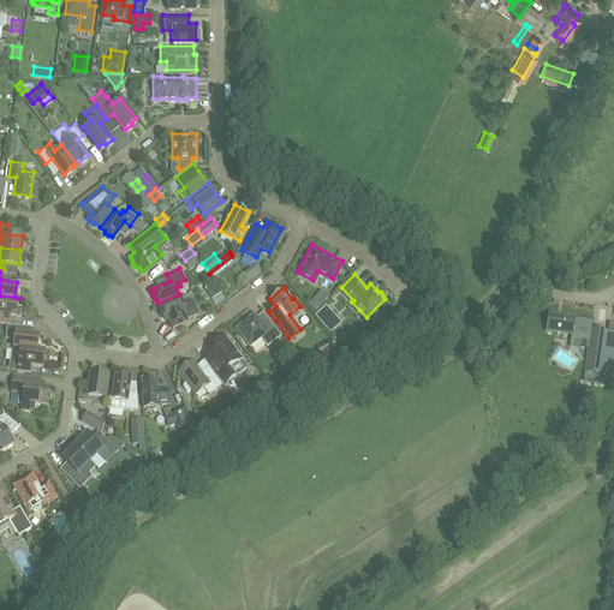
[(179,294),(158,303),(160,308),(159,310),(161,315),(164,316),(165,317),(167,316),(172,326),(186,320),(185,316),(198,311),(192,297),(182,301),(179,294)]
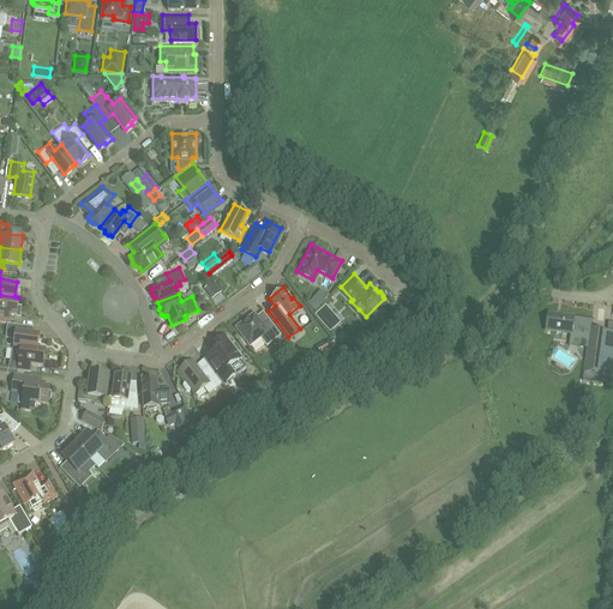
[(320,300),(313,294),(307,301),(314,307),(320,300)]
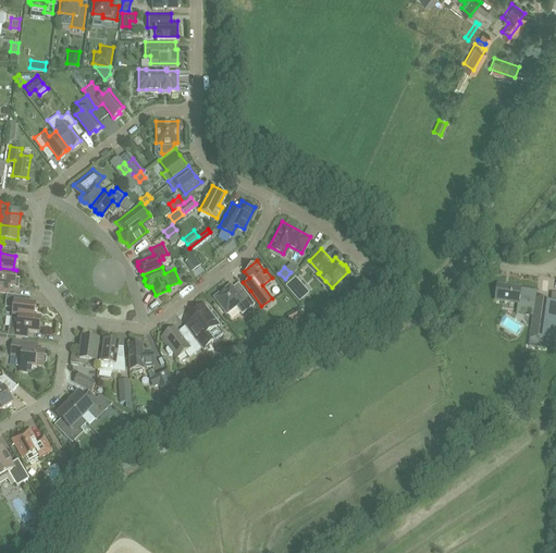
[(15,274),(16,270),(0,268),(0,290),(5,291),(7,291),(8,283),(17,285),(19,275),(15,274)]
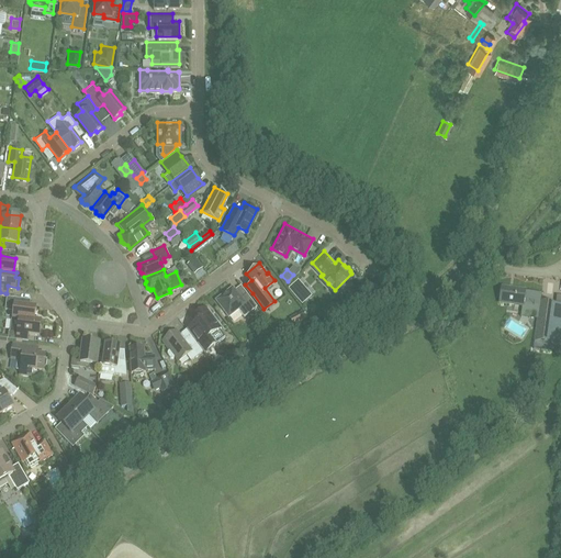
[(292,282),(289,286),(295,293),(301,300),(310,291),(304,286),(298,277),(291,282),(292,282)]
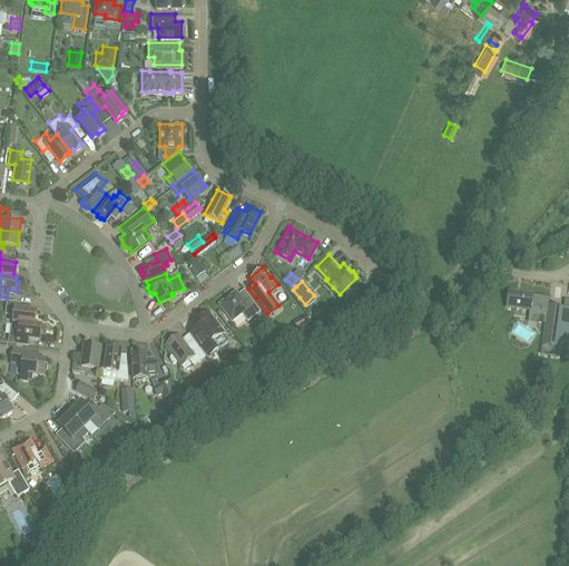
[(235,288),(218,301),(231,318),(241,311),(246,319),(260,308),(249,294),(243,299),(235,288)]
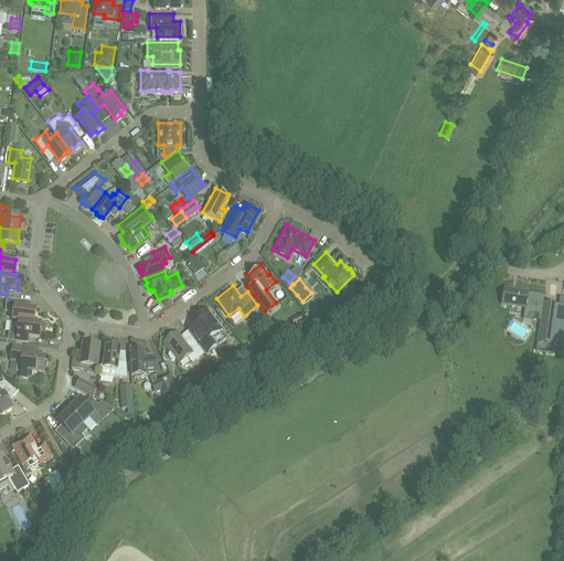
[(503,285),(501,300),(524,304),(525,304),(541,306),(539,317),(536,339),(563,342),(563,337),(563,294),(560,294),(559,302),(542,299),(542,297),(543,290),(527,288),(503,285)]
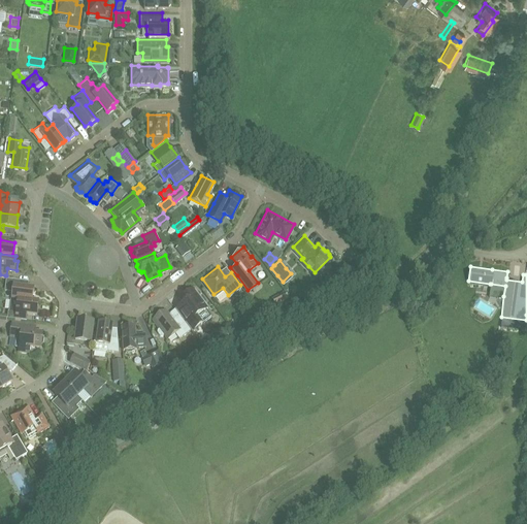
[(7,275),(6,275),(5,275),(4,288),(12,289),(11,296),(37,299),(31,298),(33,286),(19,284),(20,277),(7,275)]
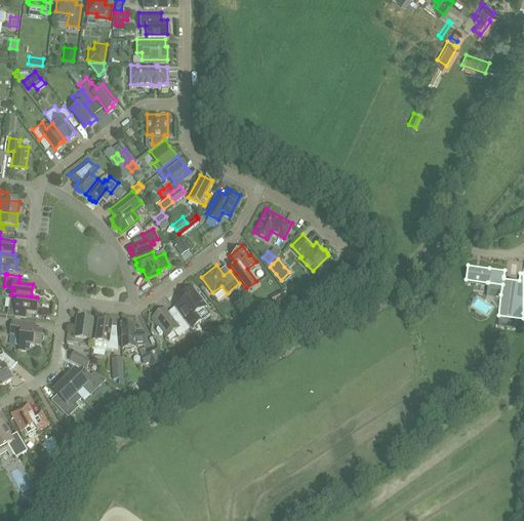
[(182,299),(173,306),(179,313),(189,325),(190,327),(211,311),(191,284),(177,294),(182,299)]
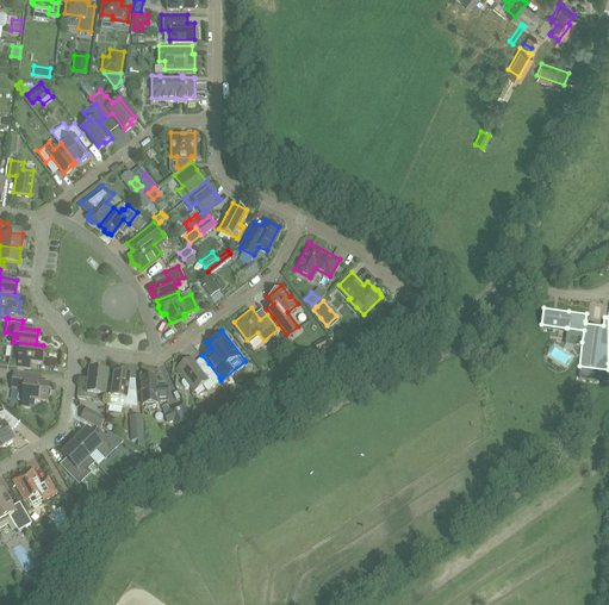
[(325,347),(333,343),(328,335),(321,340),(325,347)]
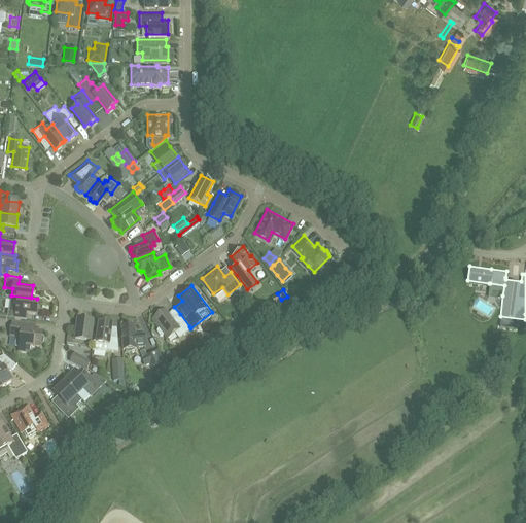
[(36,312),(37,299),(11,295),(9,308),(7,307),(6,314),(26,317),(27,310),(36,312)]
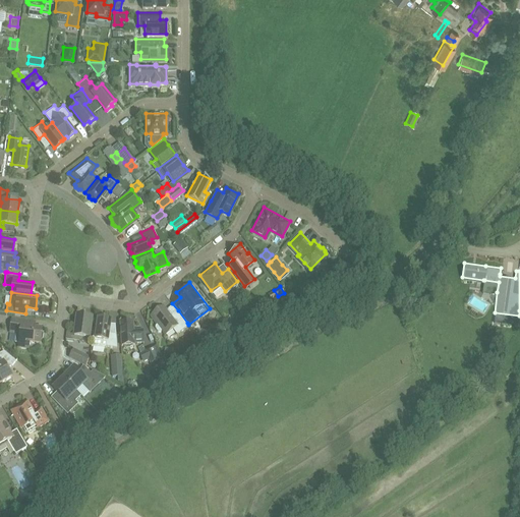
[(163,303),(150,312),(157,322),(155,323),(155,325),(157,329),(160,329),(161,328),(165,332),(172,326),(176,331),(187,323),(178,310),(172,316),(163,303)]
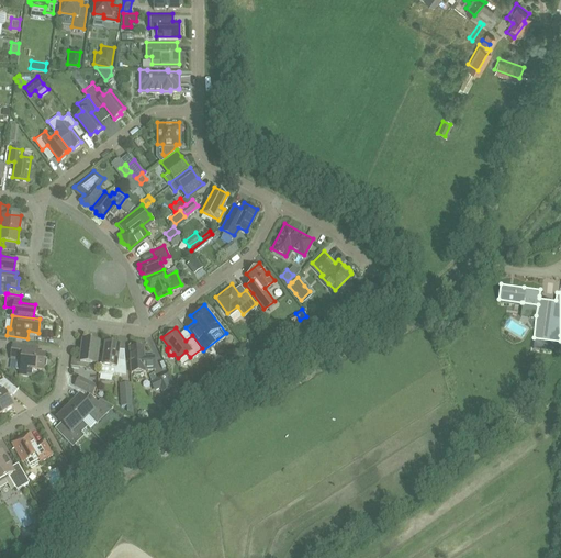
[(82,337),(79,359),(96,361),(99,339),(96,339),(96,337),(89,336),(88,338),(82,337)]
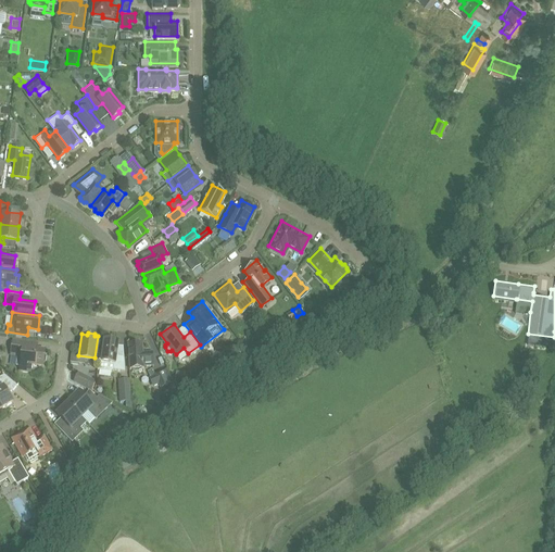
[(45,349),(35,348),(36,340),(12,337),(10,351),(16,352),(15,362),(20,362),(19,367),(29,368),(30,362),(42,364),(42,360),(45,361),(46,352),(43,352),(45,349)]
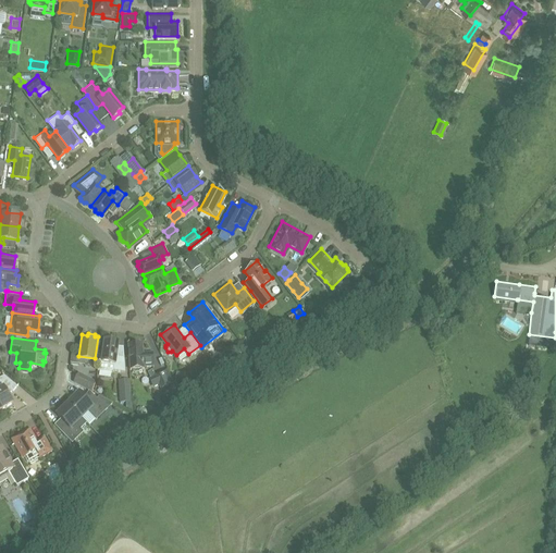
[(110,369),(113,367),(124,369),(123,355),(115,354),(118,340),(104,338),(101,355),(98,355),(97,368),(98,368),(110,369)]
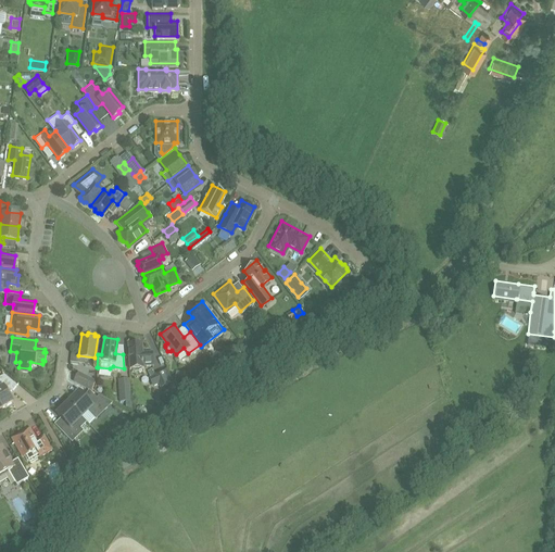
[(141,340),(127,341),(129,366),(131,366),(133,367),(135,368),(138,368),(140,367),(141,365),(143,365),(143,363),(152,362),(151,349),(142,349),(141,340)]
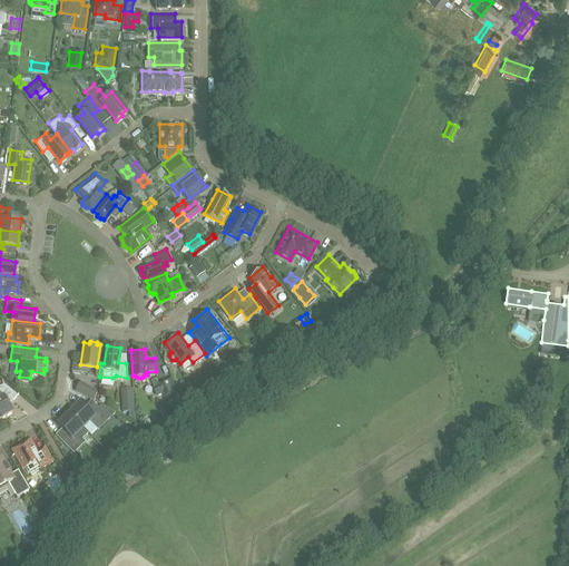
[(169,376),(165,377),(157,380),(158,381),(153,384),(157,393),(163,391),(164,394),(170,391),(176,389),(169,376)]
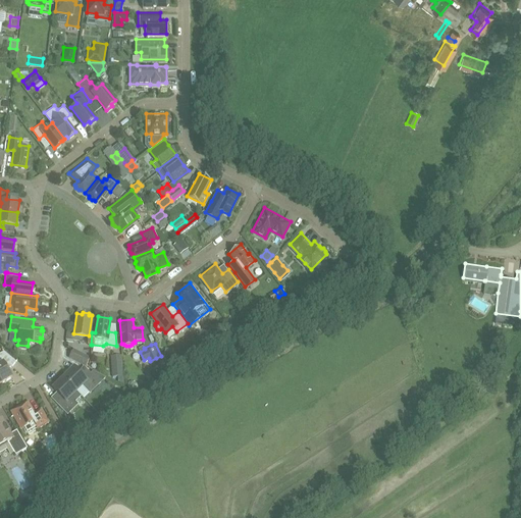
[(168,359),(171,356),(172,347),(164,346),(164,348),(163,355),(165,358),(166,358),(168,359)]
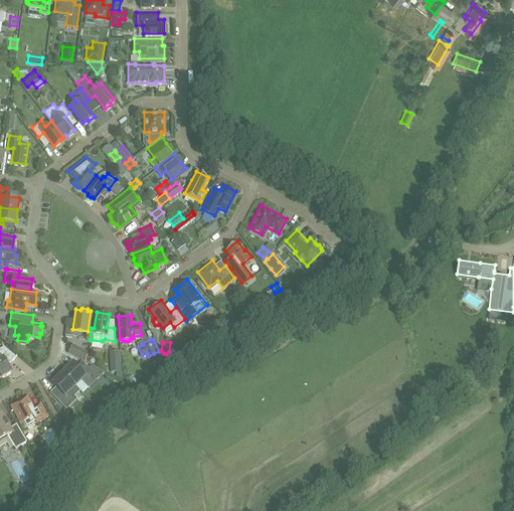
[(88,351),(71,342),(67,350),(83,358),(88,351)]
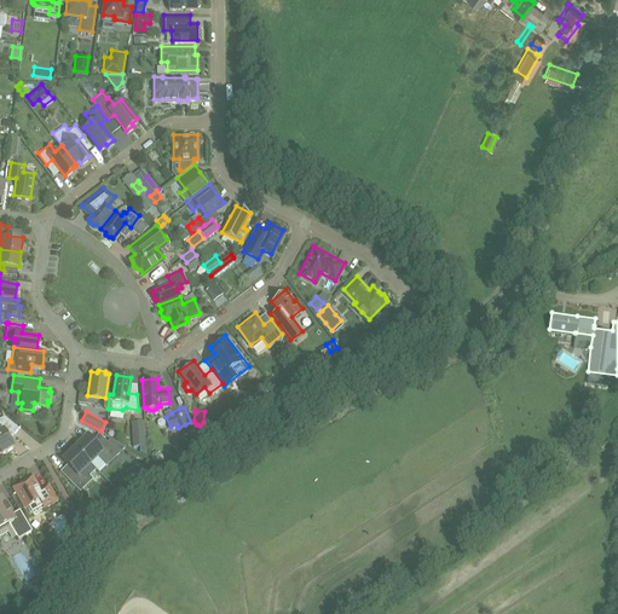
[(0,450),(1,451),(13,444),(5,429),(9,428),(13,432),(18,426),(4,413),(0,416),(0,450)]
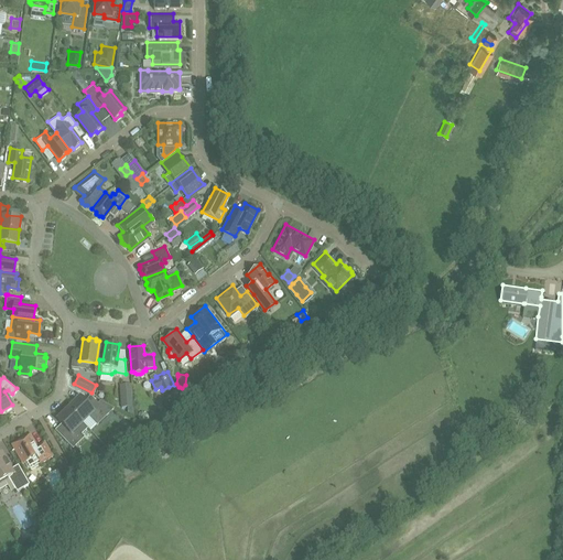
[(132,405),(131,390),(131,387),(131,380),(120,381),(120,391),(121,405),(127,405),(128,411),(133,415),(132,405)]
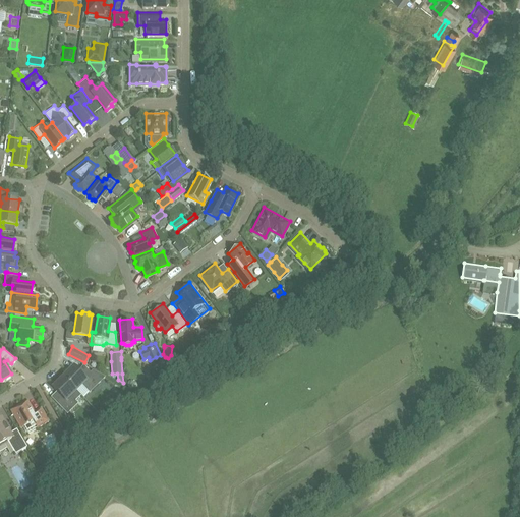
[(94,367),(91,370),(90,370),(83,376),(73,365),(63,375),(75,388),(81,382),(89,390),(105,374),(94,367)]
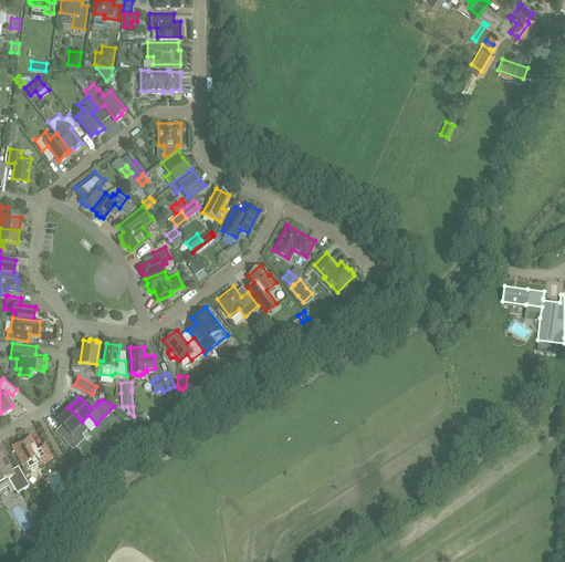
[(87,427),(82,422),(69,407),(58,418),(69,430),(63,436),(73,446),(84,435),(81,433),(87,427)]
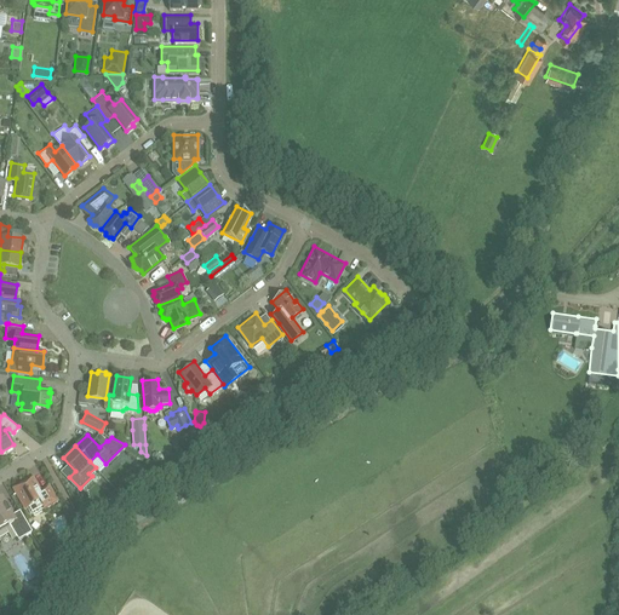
[(517,459),(510,466),(520,477),(527,470),(517,459)]
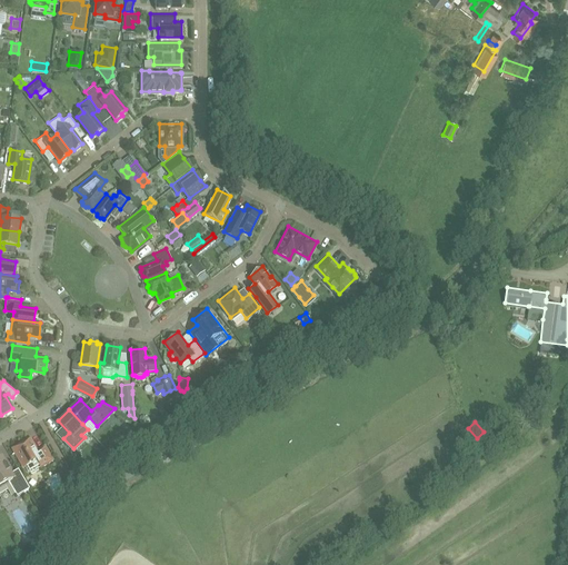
[(30,469),(40,464),(52,457),(45,444),(36,448),(29,437),(13,446),(27,469),(30,469)]
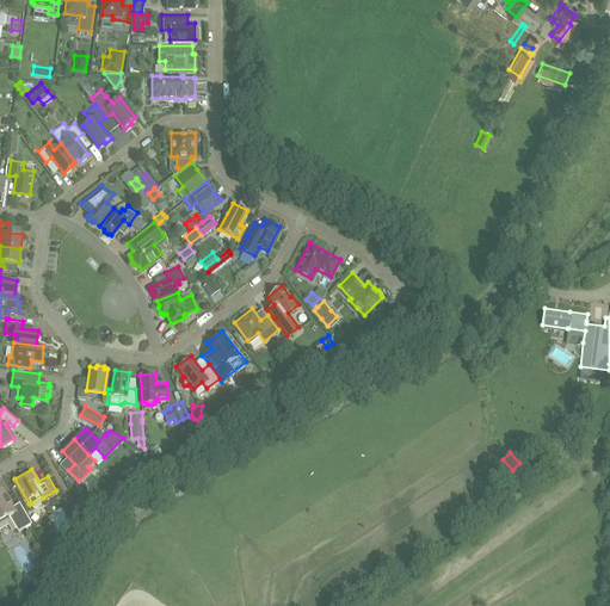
[(1,487),(0,487),(0,518),(8,513),(18,529),(31,520),(19,500),(12,505),(1,487)]
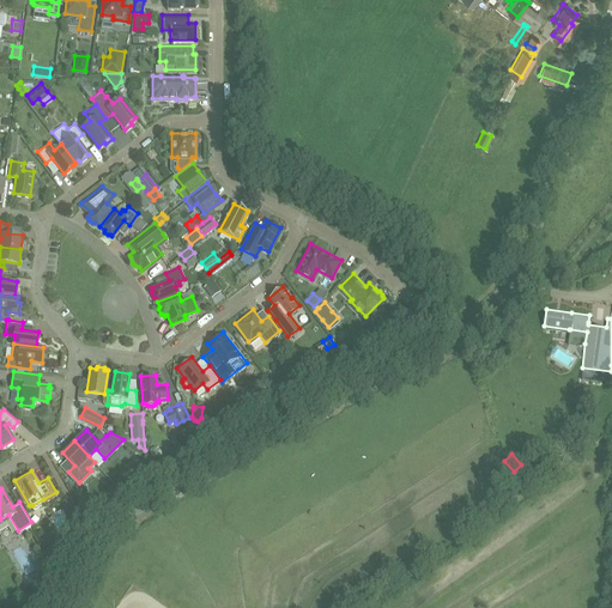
[(61,558),(59,554),(56,555),(55,557),(53,558),(56,563),(58,565),(64,561),(61,558)]
